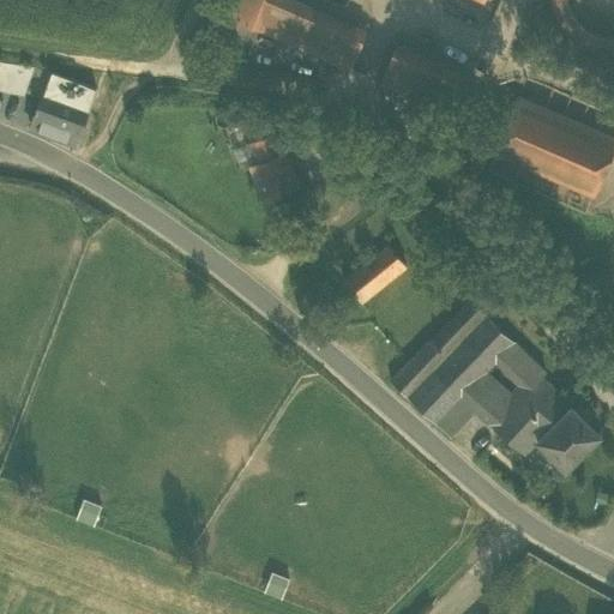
[(226,0),(222,10),(349,65),(362,36),(278,0),(226,0)]
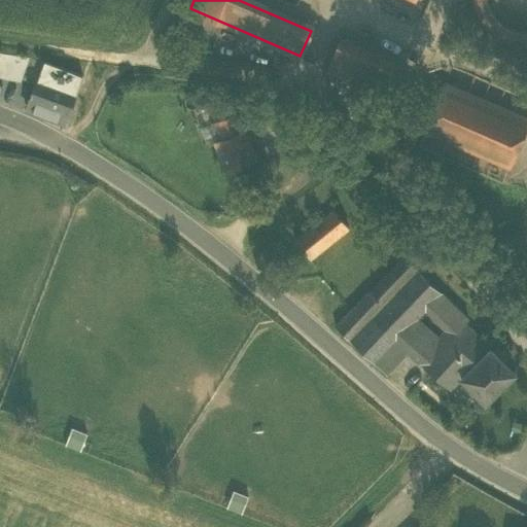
[(326,67),(390,94),(403,64),(340,36),(326,67)]
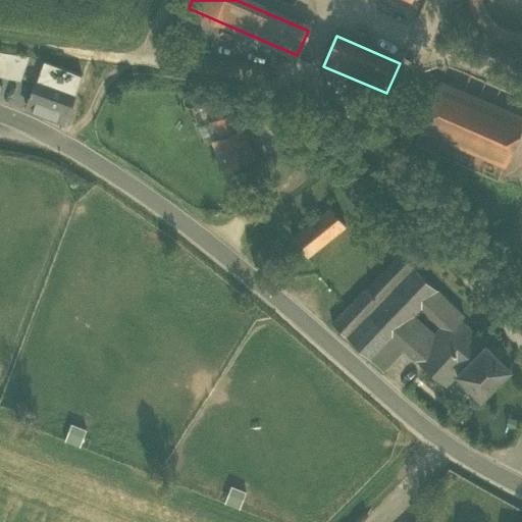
[(0,76),(20,81),(21,77),(29,57),(0,52),(0,76)]
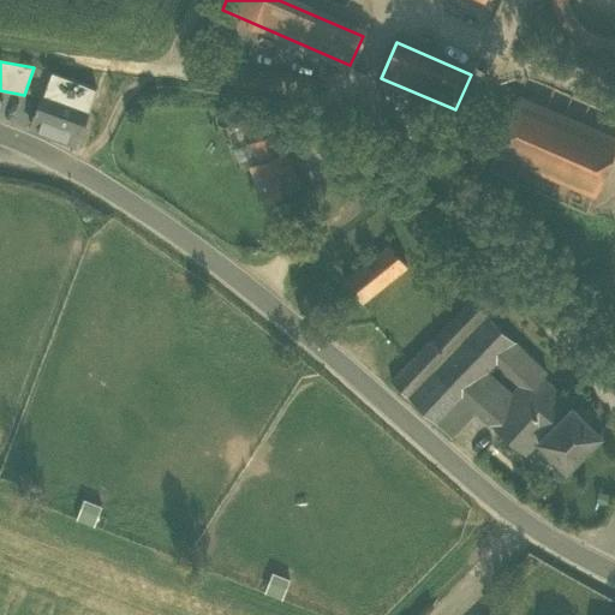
[(95,87),(52,71),(53,70),(34,67),(25,91),(33,94),(42,97),(31,127),(75,143),(95,87)]
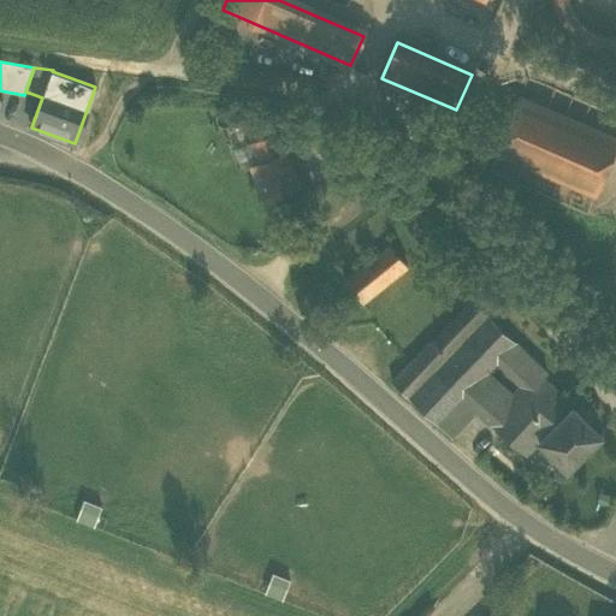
[(495,149),(596,193),(615,143),(615,135),(519,93),(495,149)]
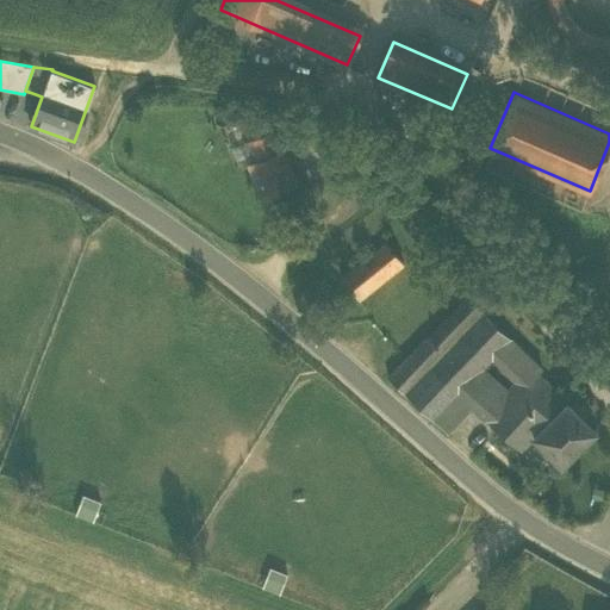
[(255,141),(262,159),(281,150),(274,132),(255,141)]
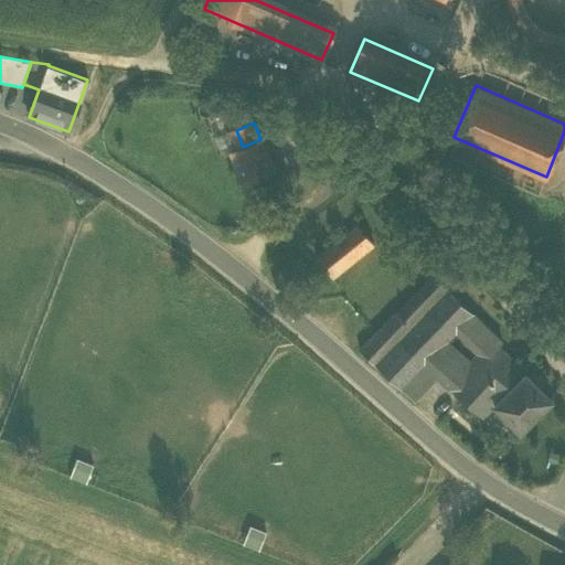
[(426,145),(441,151),(449,135),(434,128),(426,145)]
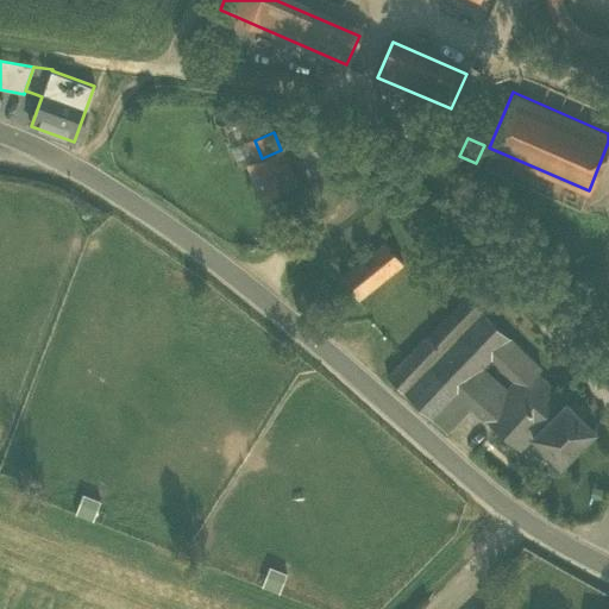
[(246,144),(253,162),(262,158),(255,140),(246,144)]
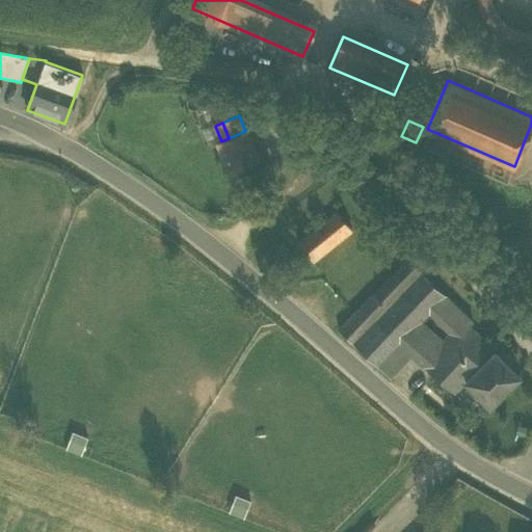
[(209,147),(218,142),(221,141),(215,126),(214,124),(202,129),(209,147)]
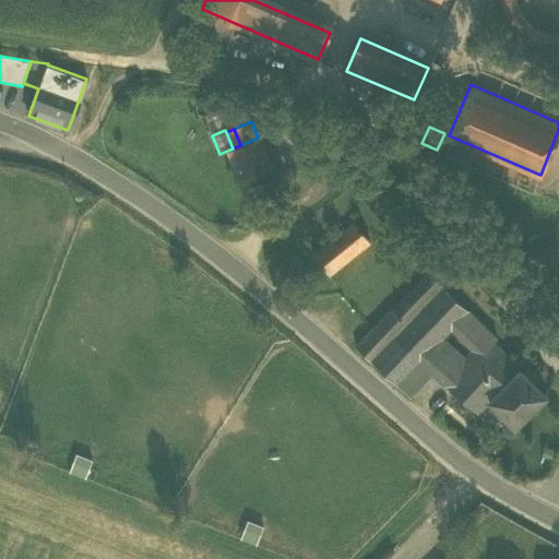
[(271,167),(258,138),(240,145),(233,149),(229,150),(241,179),(271,167)]
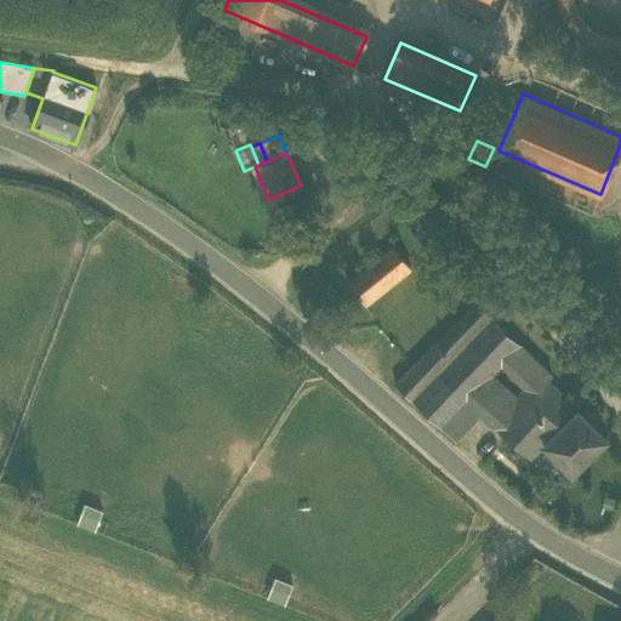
[(348,283),(366,306),(411,269),(393,248),(348,283)]
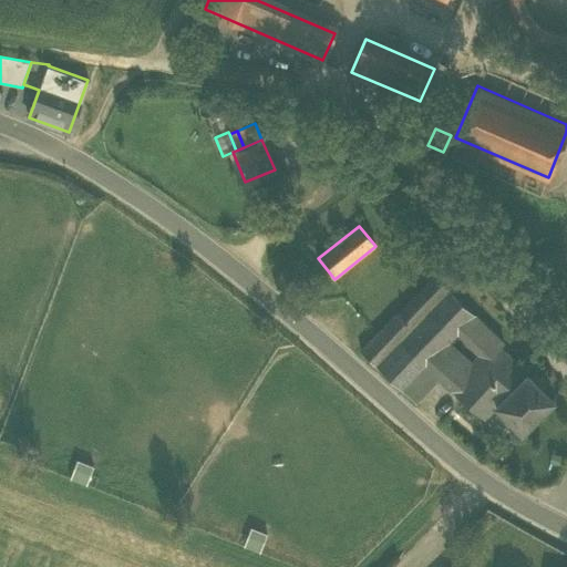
[(434,277),(398,315),(412,329),(449,290),(434,277)]
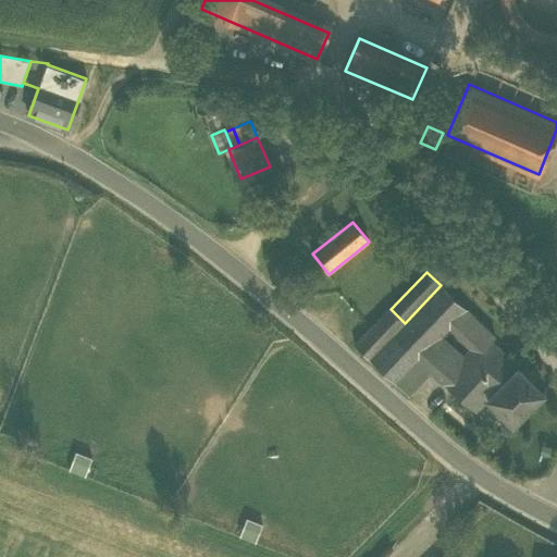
[(380,323),(419,359),(453,323),(484,351),(492,343),(496,338),(441,285),(405,323),(391,309),(379,322),(380,323)]
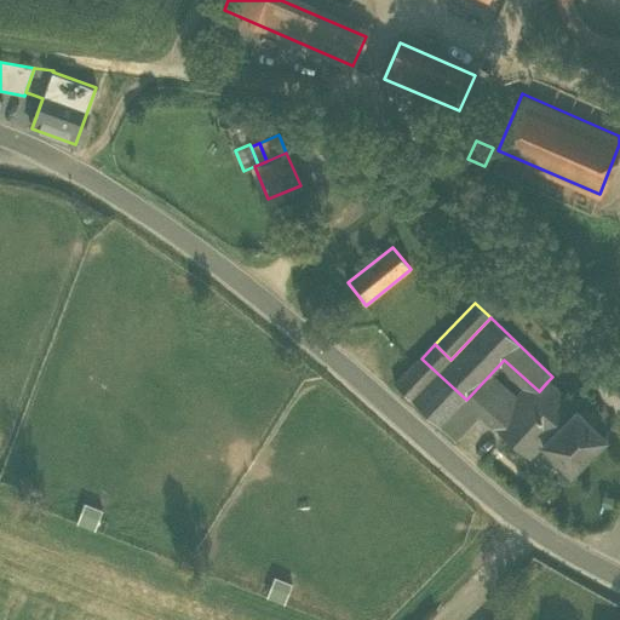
[(455,443),(482,415),(466,400),(423,360),(396,389),(455,443)]
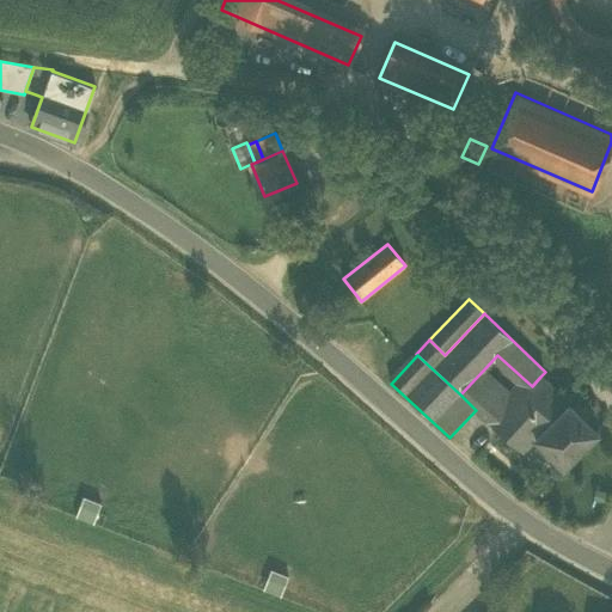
[(476,410),(489,422),(513,391),(520,398),(532,386),(497,355),(460,395),(476,410)]
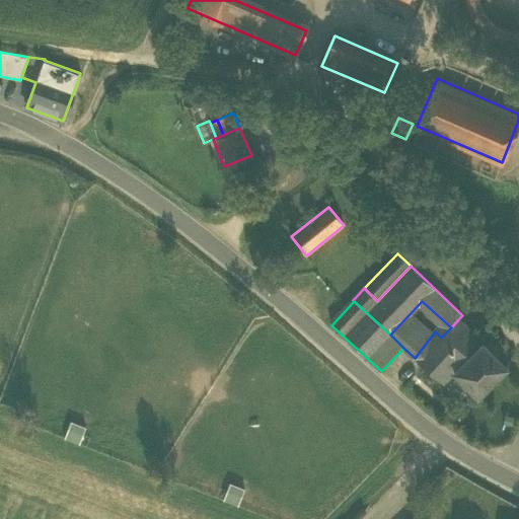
[(451,327),(441,338),(465,362),(483,345),(458,319),(451,327)]
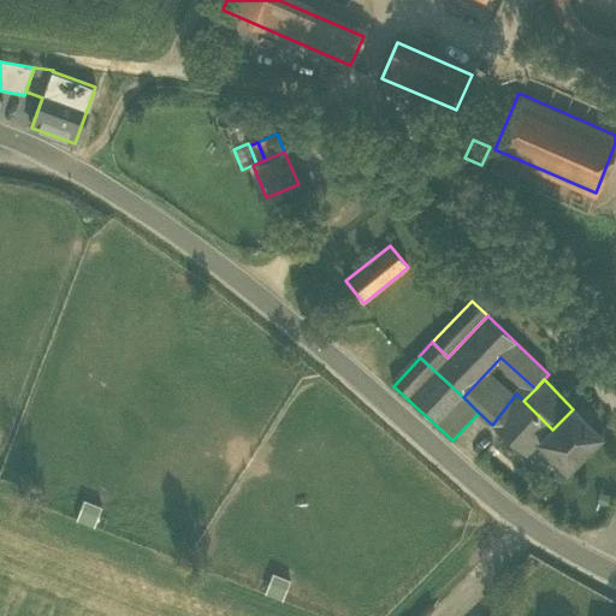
[(540,442),(552,430),(523,401),(516,394),(492,425),(526,457),(540,443),(540,442)]
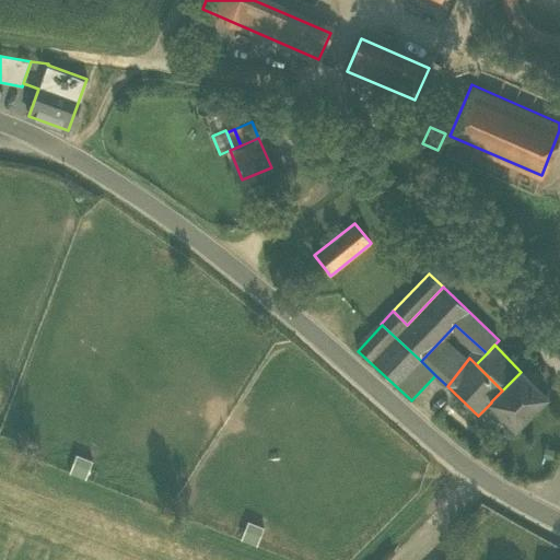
[(491,403),(514,427),(541,400),(545,397),(521,372),(502,391),(491,401),(491,403)]
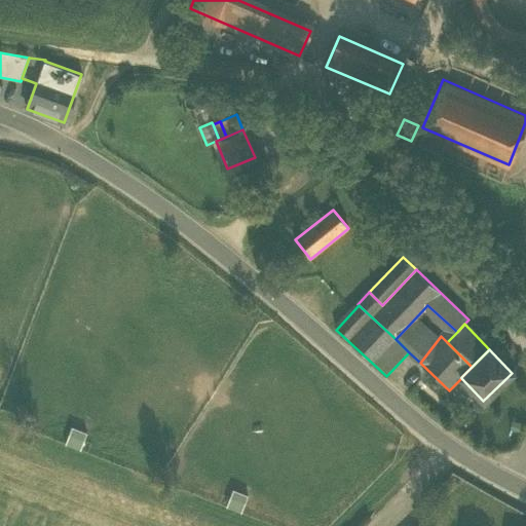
[(87,431),(72,425),(65,444),(80,450),(87,431)]
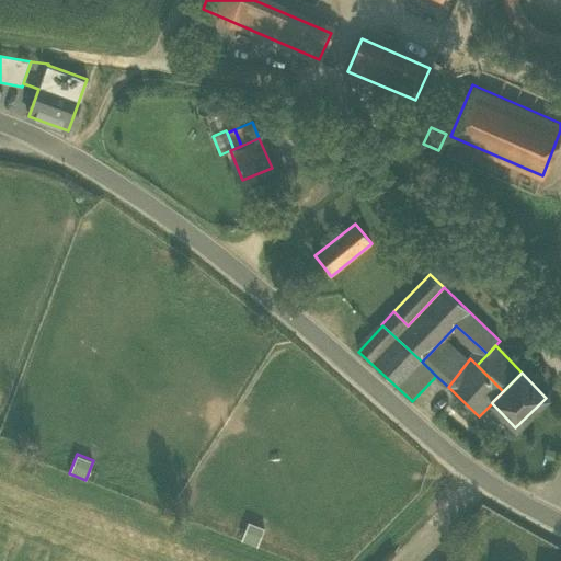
[(265,527),(248,521),(240,540),(258,547),(265,527)]
